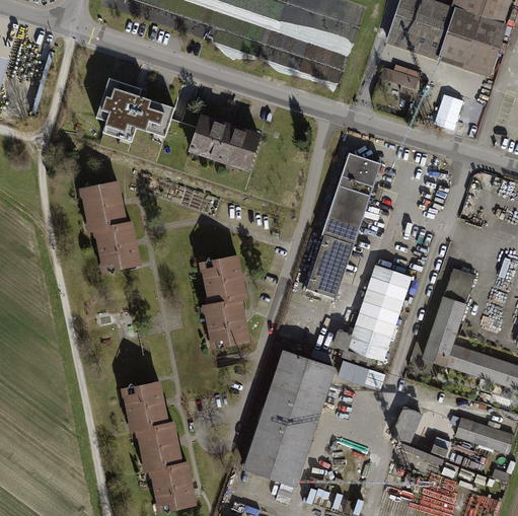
[(399,0),(386,41),(489,76),(507,25),(503,24),(511,0),(453,0),(451,7),(430,0),(399,0)]
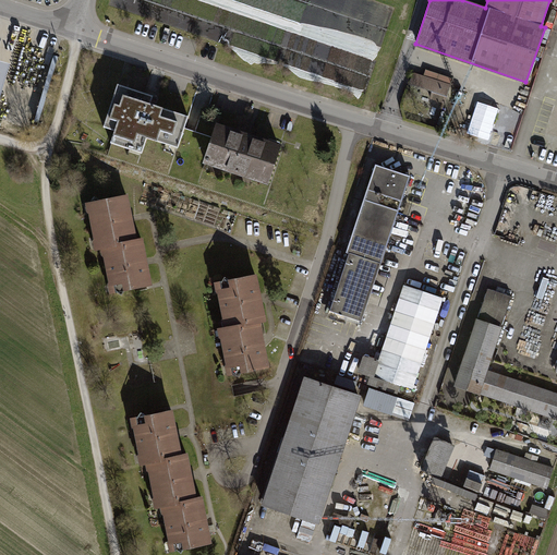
[(0,94),(9,65),(0,62),(0,94)]
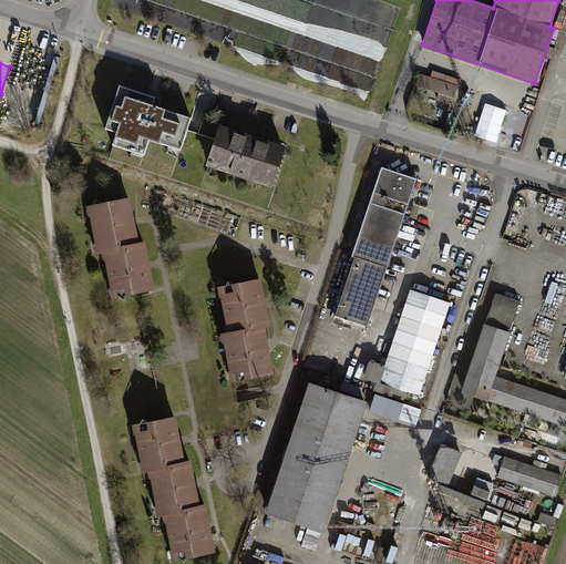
[(418,74),(413,86),(456,101),(461,89),(456,88),(460,80),(432,70),(429,78),(418,74)]
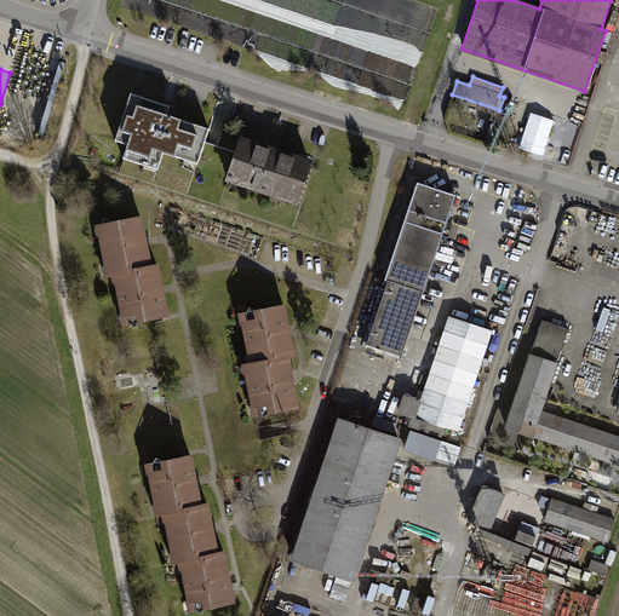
[(147,153),(179,165),(194,125),(161,113),(164,104),(126,91),(108,140),(120,145),(114,159),(141,168),(147,153)]
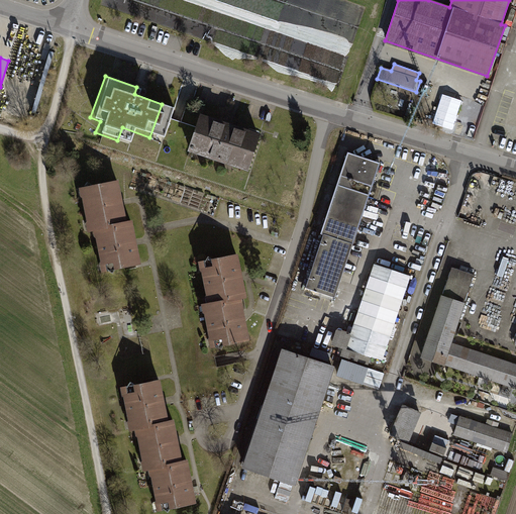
[(187,153),(247,173),(260,136),(199,116),(187,153)]
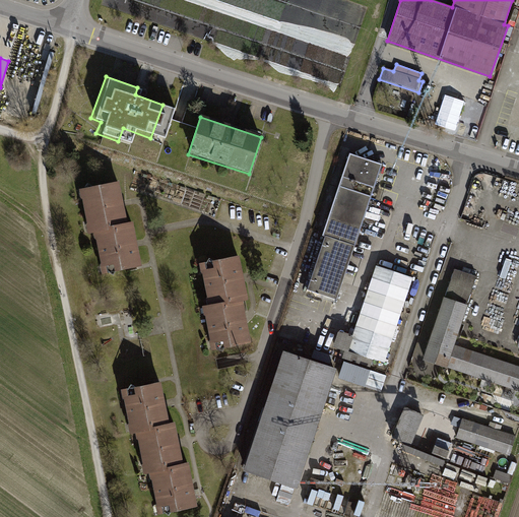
[(323,237),(305,291),(335,300),(381,164),(349,152),(321,236),(323,237)]
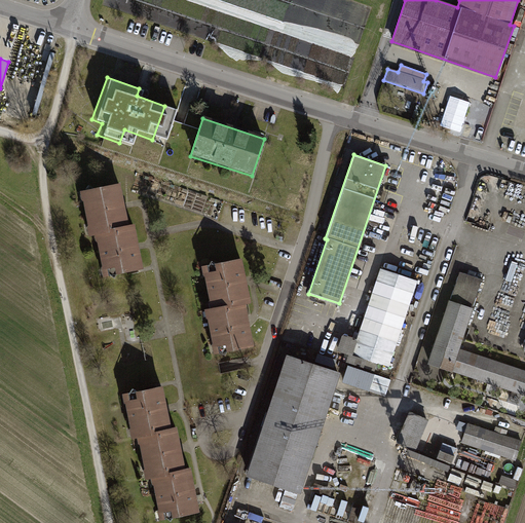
[(81,189),(90,232),(96,231),(128,224),(120,181),(81,189)]
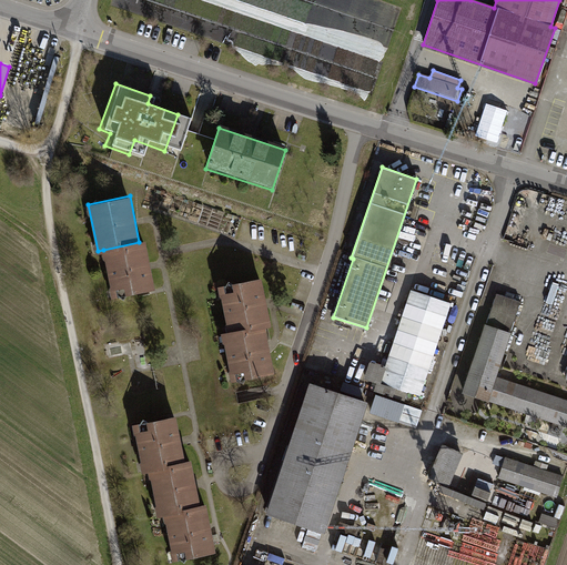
[(103,250),(112,296),(154,288),(144,241),(139,242),(103,250)]
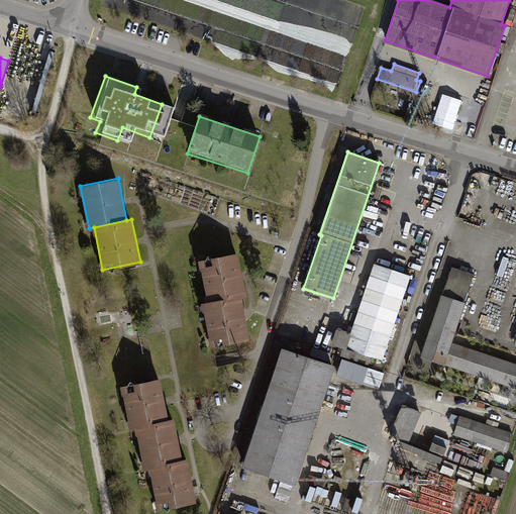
[(515,228),(515,225),(501,221),(497,230),(513,236),(515,228)]
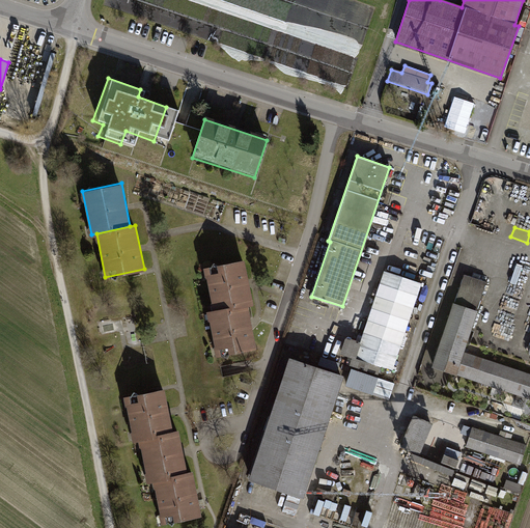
[(203,269),(212,312),(248,306),(253,305),(245,261),(203,269)]
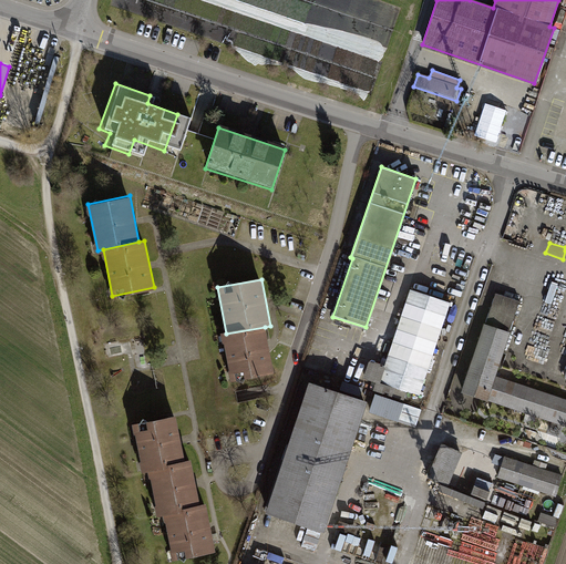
[(558,284),(552,282),(545,301),(552,304),(558,284)]
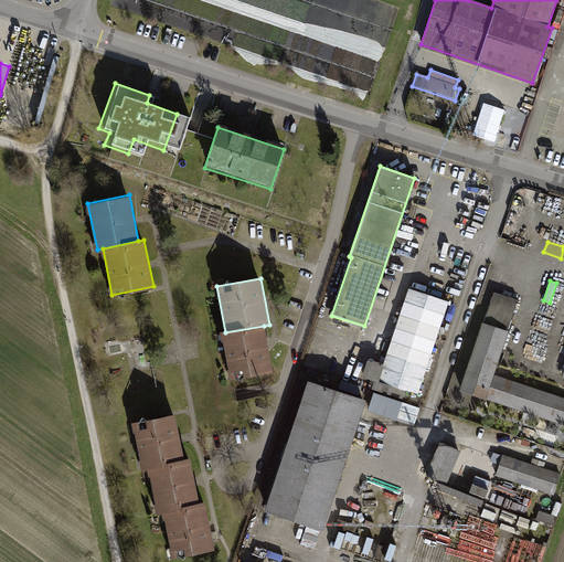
[(394,389),(417,396),(449,301),(410,288),(383,364),(372,361),(366,380),(374,383),(371,391),(391,398),(394,389)]
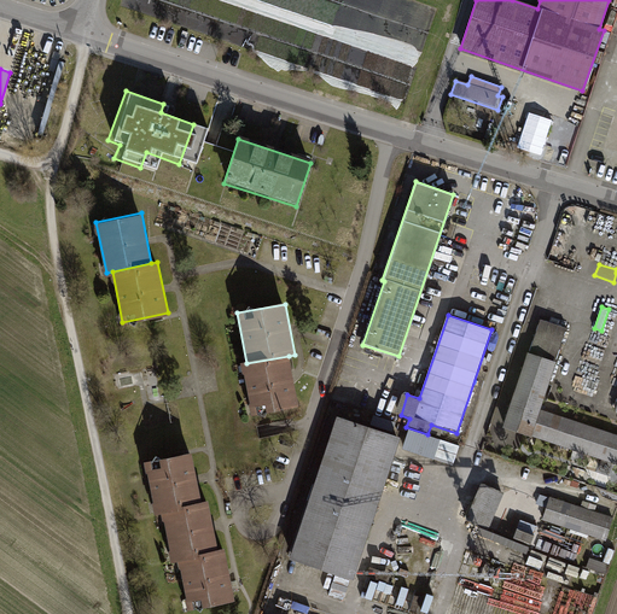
[(565,329),(539,320),(502,427),(616,465),(616,434),(539,409),(565,329)]
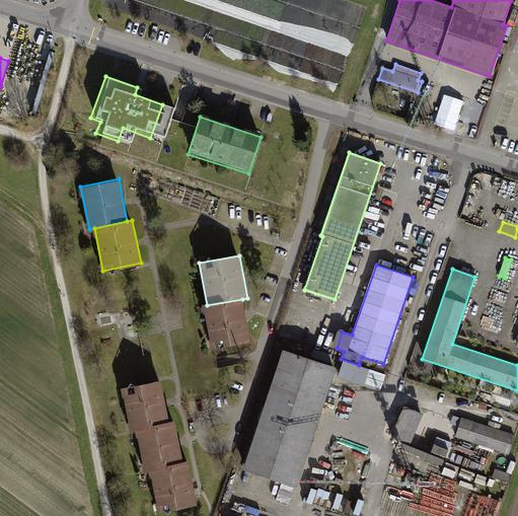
[(202,306),(210,349),(250,342),(242,299),(207,305),(202,306)]
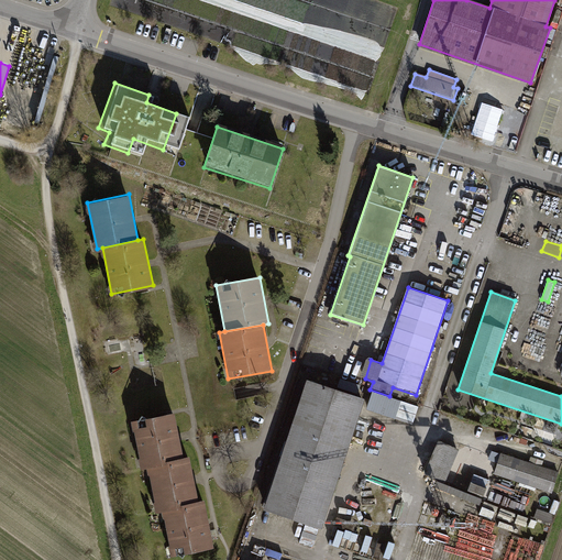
[(263,509),(320,528),(363,398),(307,380),(263,509)]
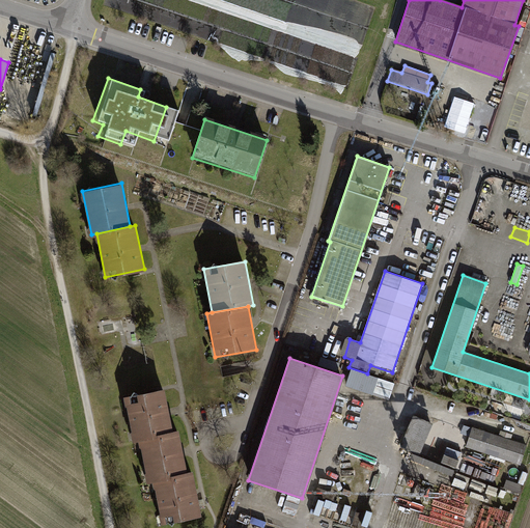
[(391,396),(395,383),(377,377),(377,378),(358,371),(354,385),(377,393),(378,392),(391,396)]
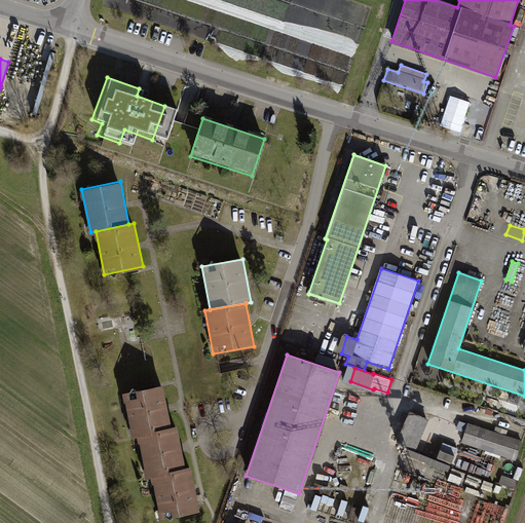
[(124,395),(133,437),(139,436),(171,428),(162,386),(124,395)]
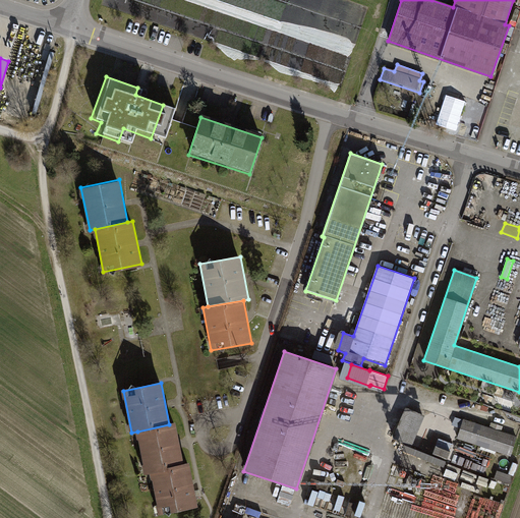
[(392,439),(409,446),(422,415),(406,408),(402,416),(396,413),(390,427),(396,429),(392,439)]
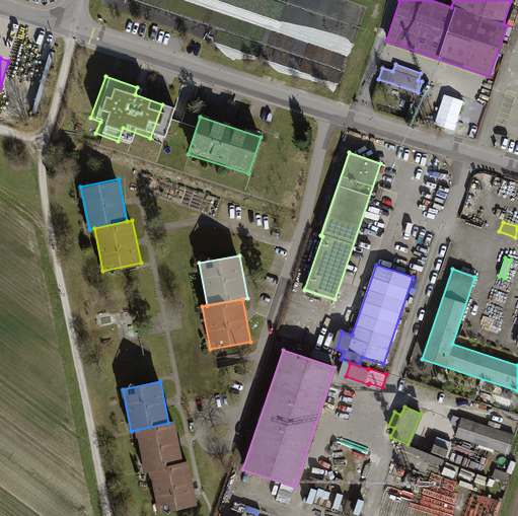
[(507,455),(514,435),(498,429),(500,424),(490,421),(489,426),(462,417),(455,436),(507,455)]
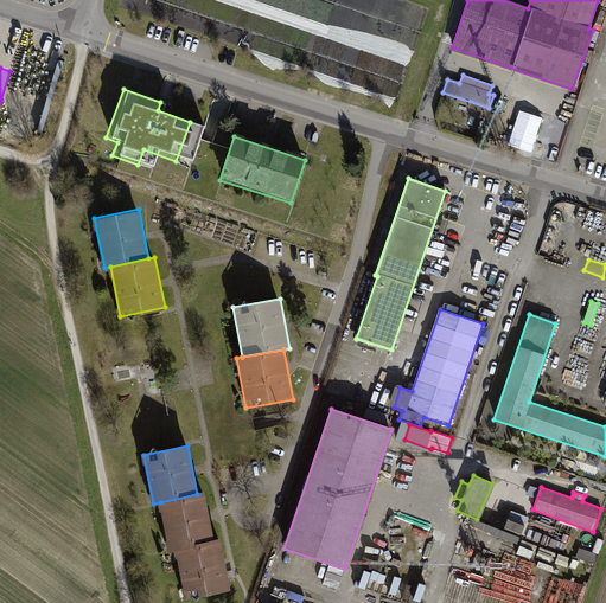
[(160,502),(170,550),(176,549),(215,541),(204,493),(197,494),(160,502)]
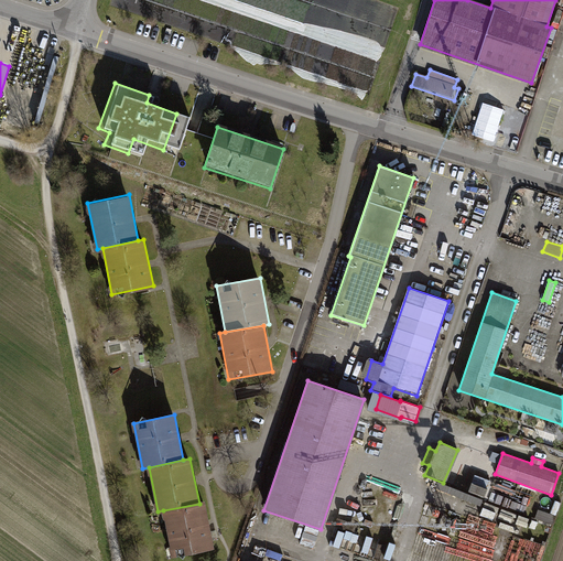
[(450,482),(487,492),(494,470),(476,465),(474,472),(465,468),(465,465),(457,463),(455,468),(454,468),(450,482)]
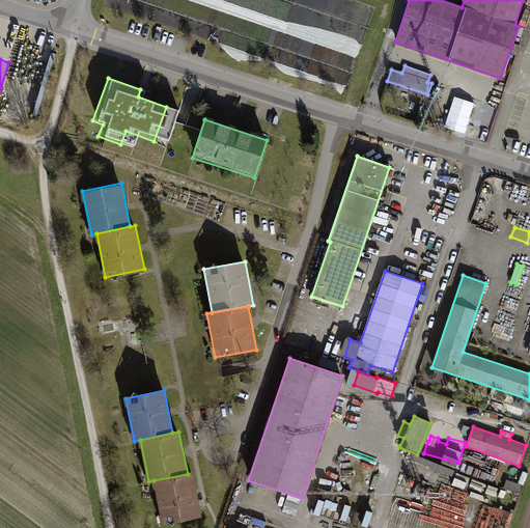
[(154,480),(162,523),(201,516),(192,473),(188,474),(154,480)]
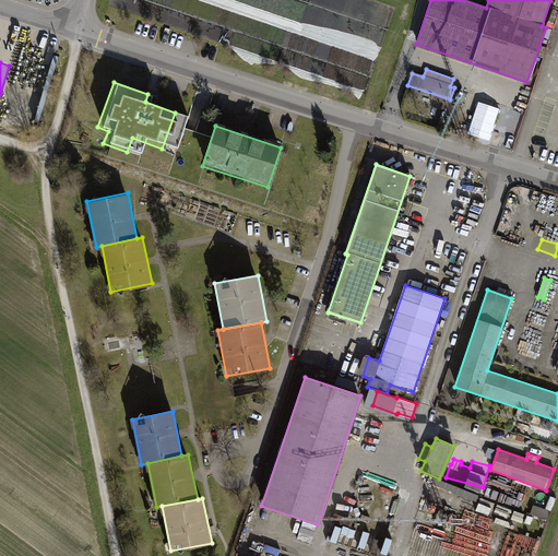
[(337,512),(330,540),(345,544),(353,517),(337,512)]
